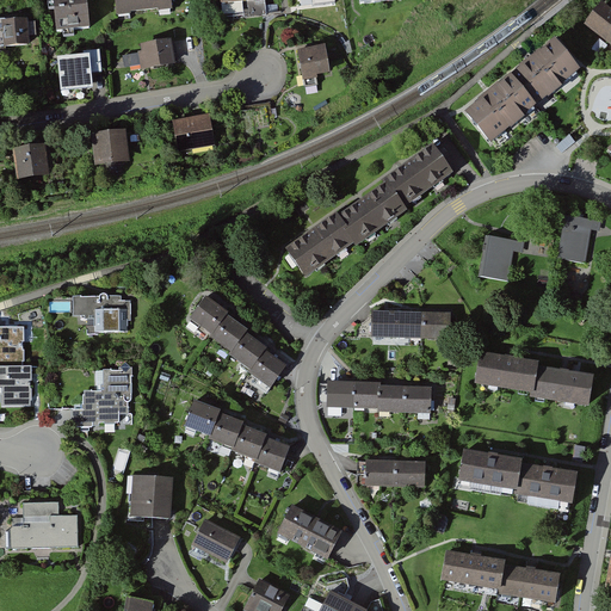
[(87,0),(53,0),(56,31),(90,29),(87,0)]
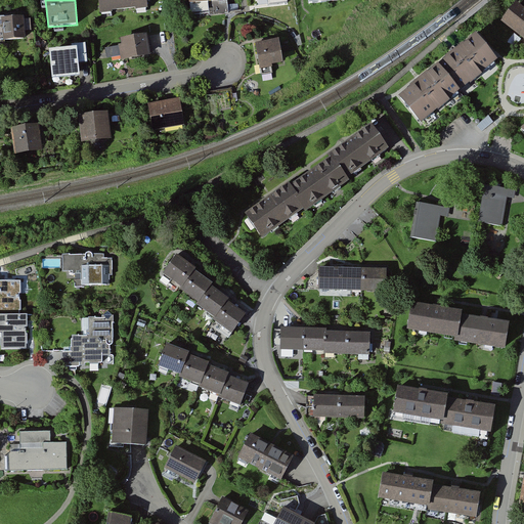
[(146,0),(98,0),(100,14),(147,8),(146,0)]
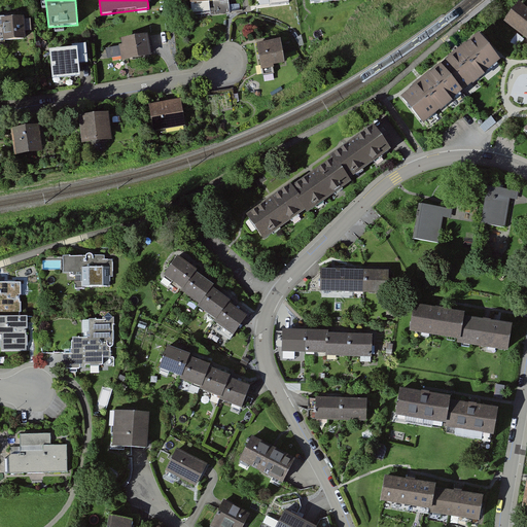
[(526,8),(523,5),(508,25),(526,38),(526,8)]
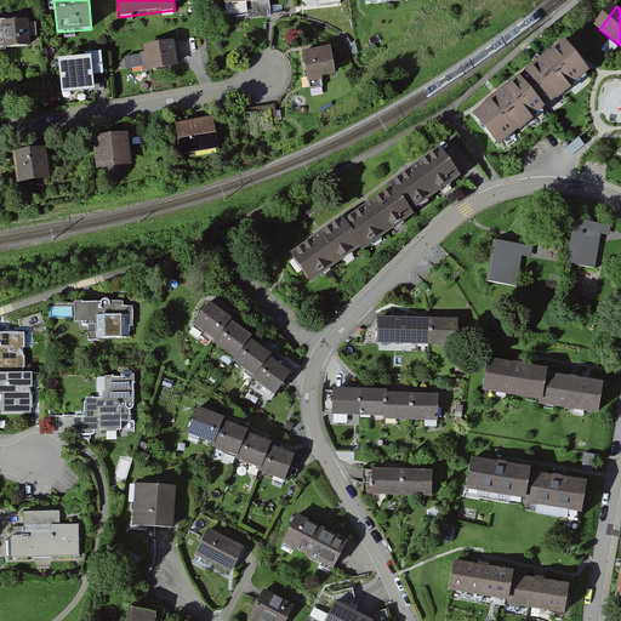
[(30,20),(0,20),(0,46),(32,46),(30,20)]
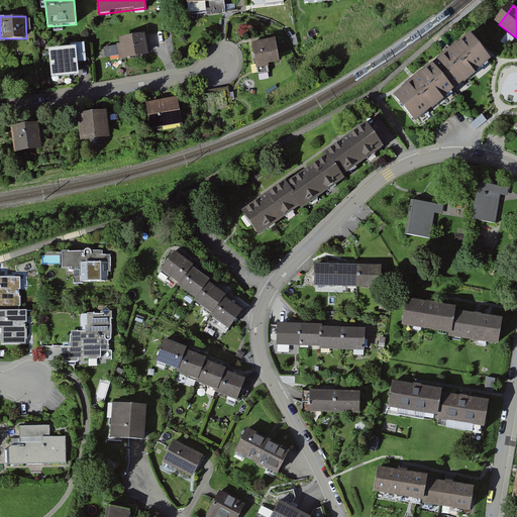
[(117,46),(104,48),(105,58),(119,56),(119,60),(123,60),(147,56),(146,48),(144,34),(119,38),(120,44),(116,45),(117,46)]
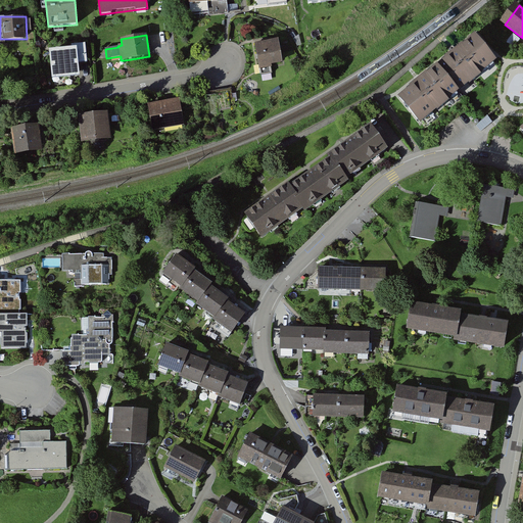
[(480,36),(402,98),(425,126),(503,63),(480,36)]
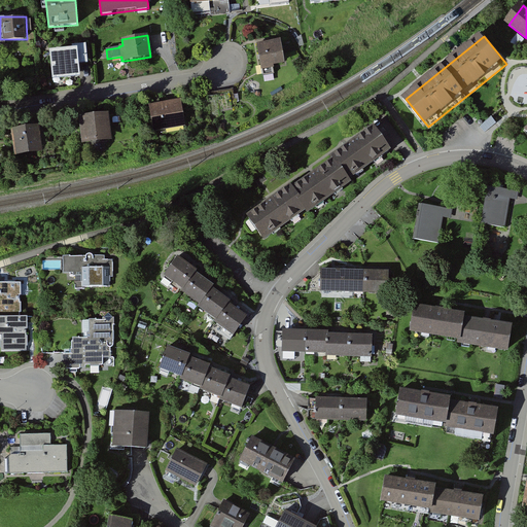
[(281,39),(256,43),(261,70),(273,68),(273,66),(285,64),(281,39)]
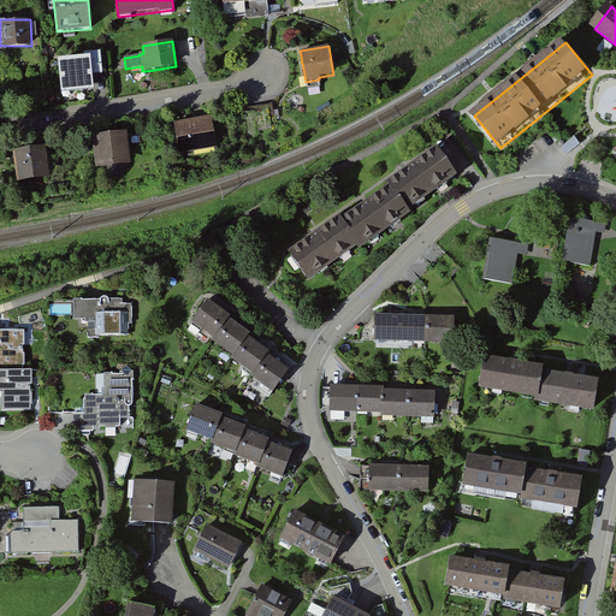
[(90,53),(90,58),(92,73),(98,73),(102,72),(100,52),(90,53)]
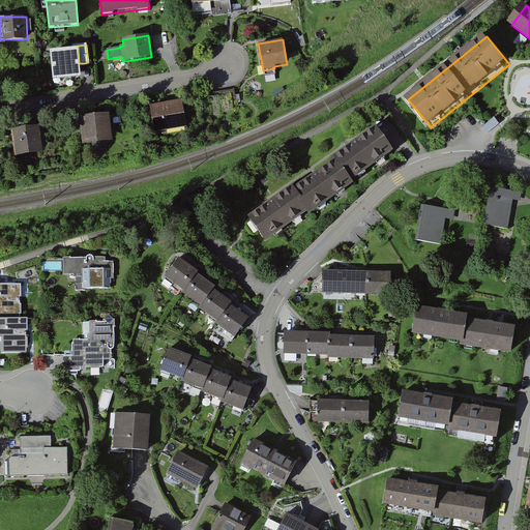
[(78,50),(50,52),(53,81),(80,78),(79,63),(78,50)]
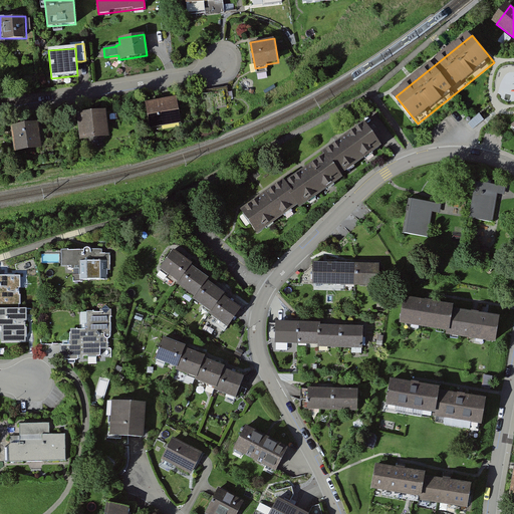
[(156,102),(146,104),(150,127),(181,122),(177,99),(166,100),(156,102)]
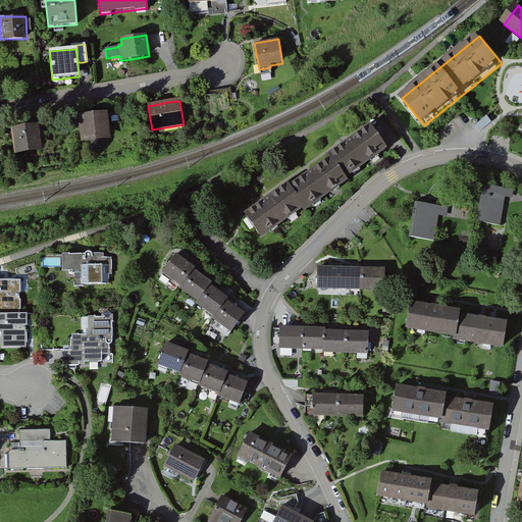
[(108,110),(77,114),(81,141),(111,137),(108,110)]
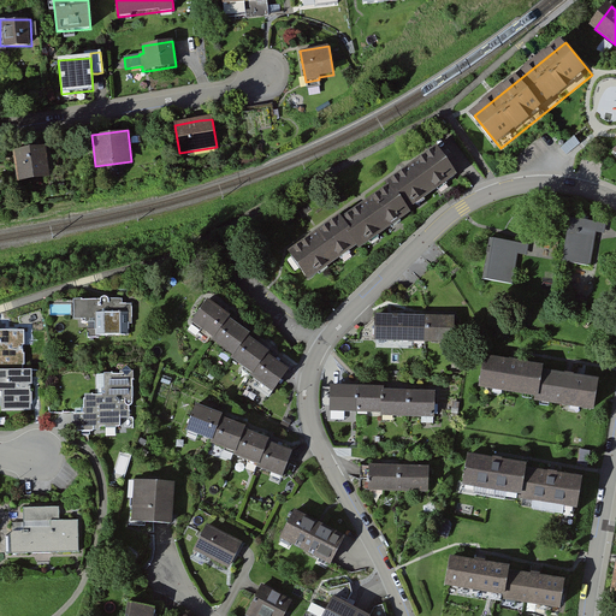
[(47,146),(13,150),(18,182),(51,176),(47,146)]
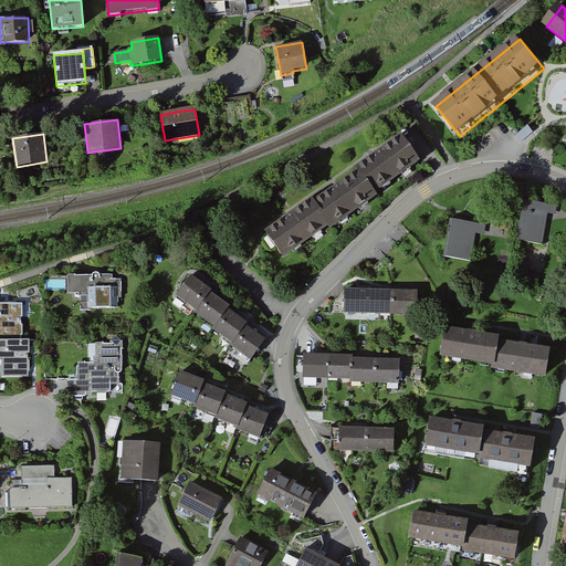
[(404,136),(265,230),(283,255),(421,161),(404,136)]
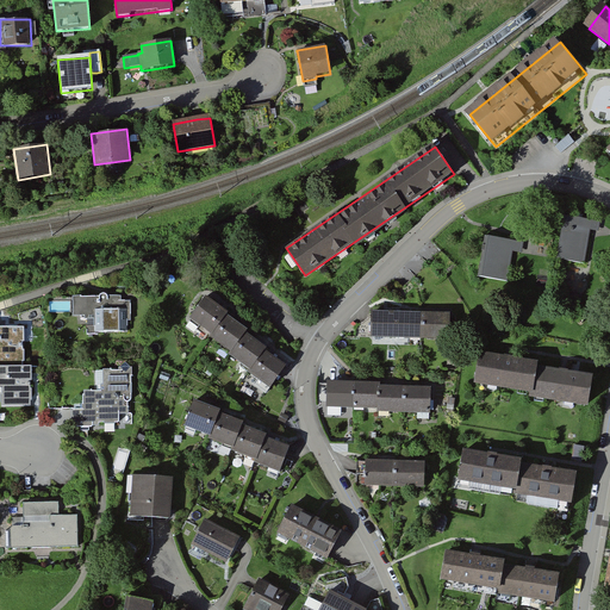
[(595,221),(566,216),(558,257),(586,263),(595,221)]
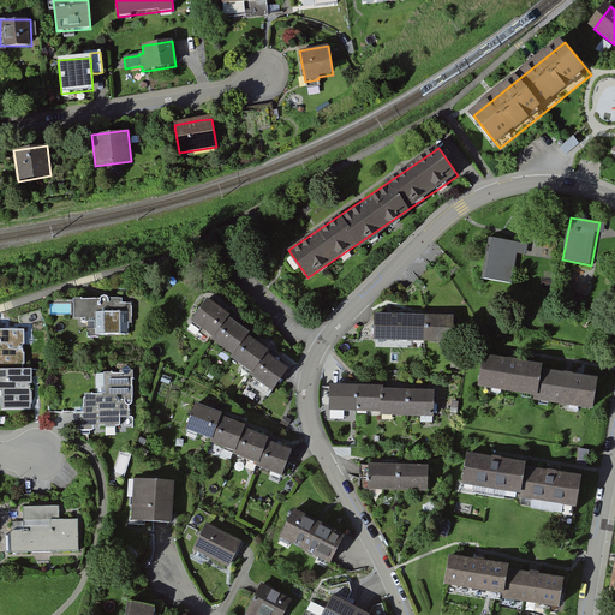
[(519,244),(489,240),(483,280),(513,285),(519,244)]
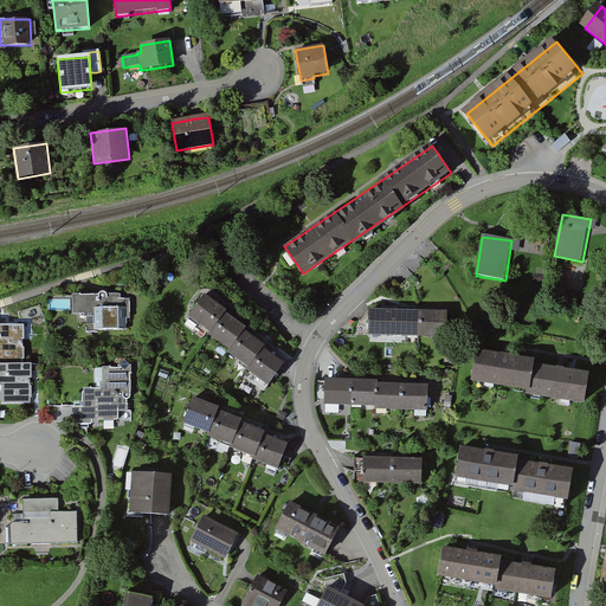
[(547,276),(536,275),(535,284),(546,285),(547,276)]
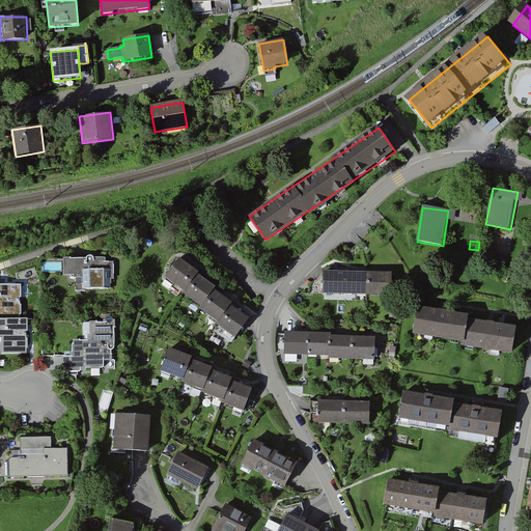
[(206,275),(184,259),(170,279),(189,291),(187,295),(206,309),(204,312),(223,325),(221,328),(239,340),(253,320),(235,308),(238,305),(220,292),(221,289),(204,278),(206,275)]
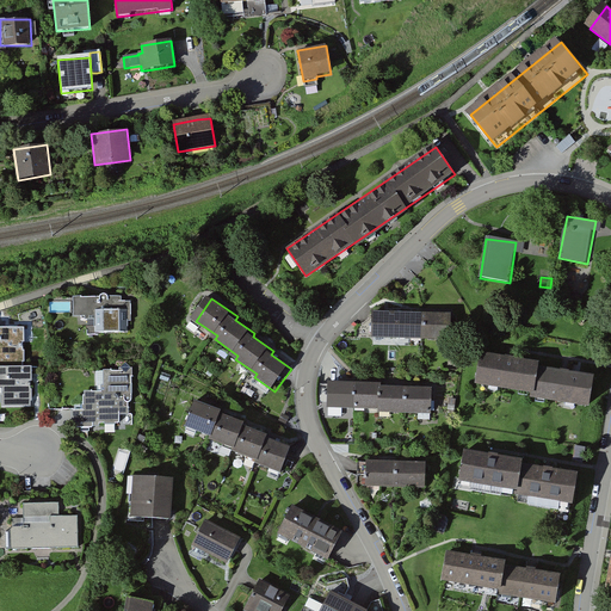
[(125,313),(98,313),(99,337),(125,335),(125,313)]
